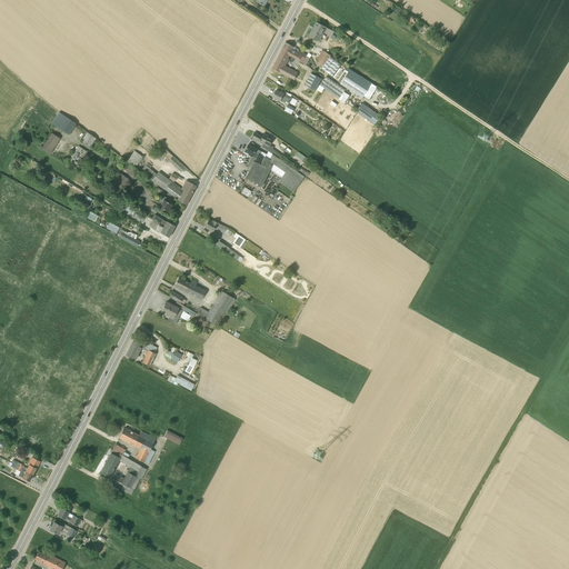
[(316,22),(318,23),(313,31),(312,30),(309,36),(320,41),(323,33),(328,36),(327,36),(331,38),(335,32),(317,22),(316,22)]
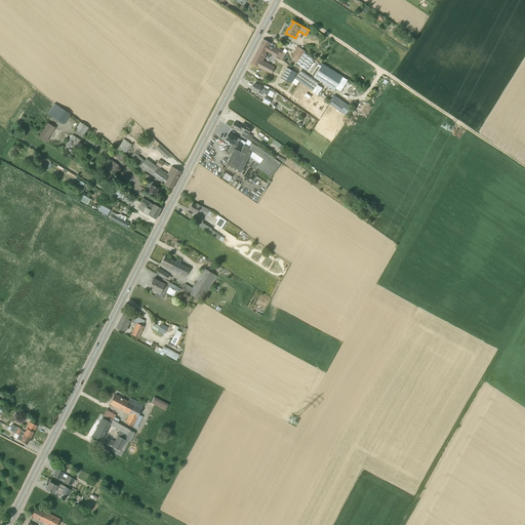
[(260,47),(267,51),(279,58),(283,51),(271,44),(271,43),(265,40),(260,47)]
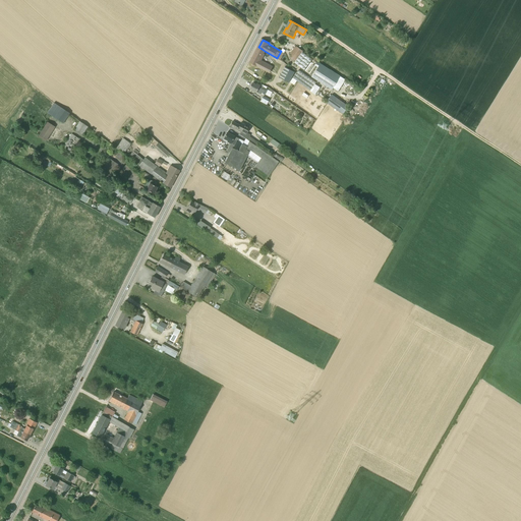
[(258,62),(265,51),(258,47),(250,62),(270,72),(266,79),(271,81),(280,64),(272,60),(270,65),(263,62),(262,63),(258,62)]
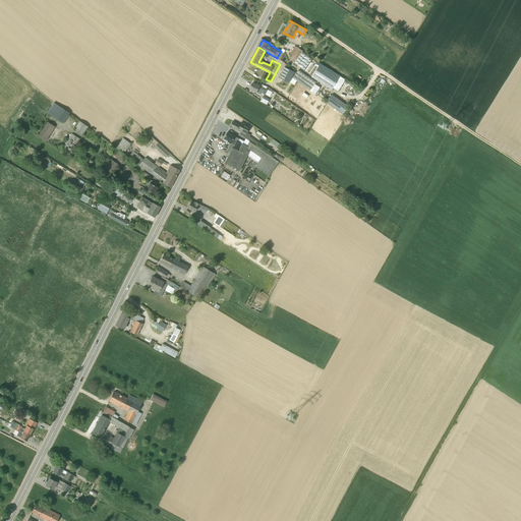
[(290,54),(290,55),(296,60),(302,53),(303,52),(296,47),(295,47),(290,54)]
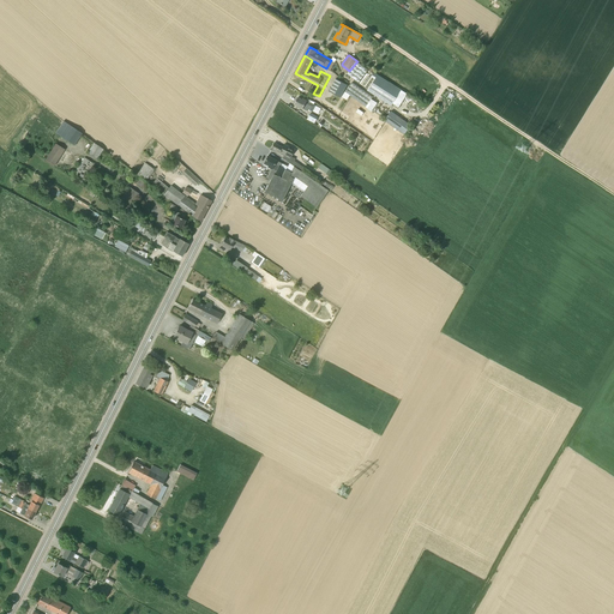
[(402,90),(373,72),(371,77),(374,80),(367,91),(391,107),(402,90)]
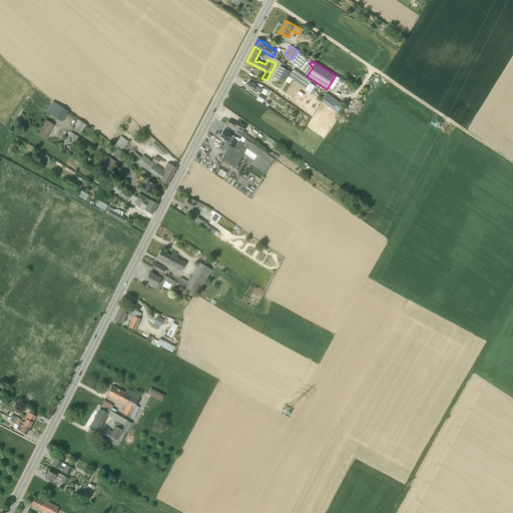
[(281,66),(275,76),(285,82),(291,71),(281,66)]
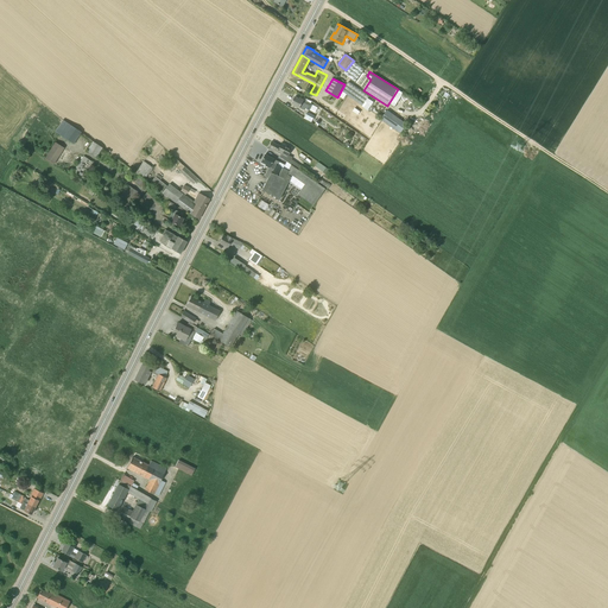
[(312,105),(308,102),(304,100),(301,97),(299,99),(296,96),(292,103),(301,108),(302,103),(306,106),(305,108),(310,111),(311,108),(314,109),(315,106),(312,105)]
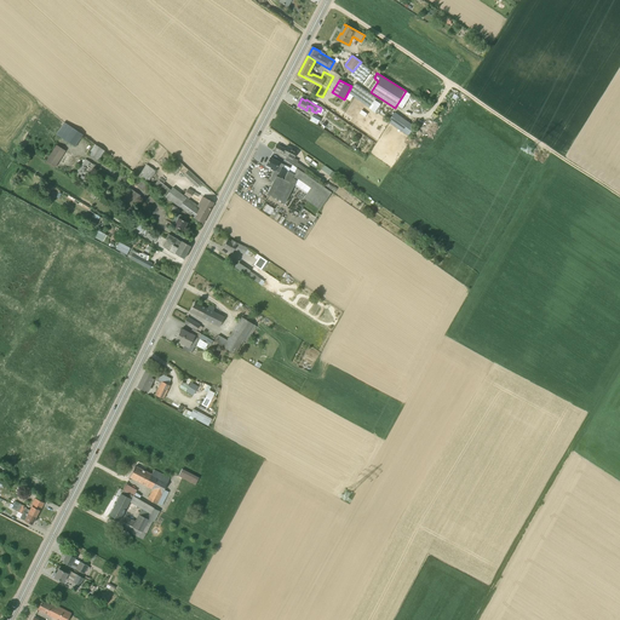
[(374,101),(369,108),(371,110),(375,113),(380,104),(374,101)]
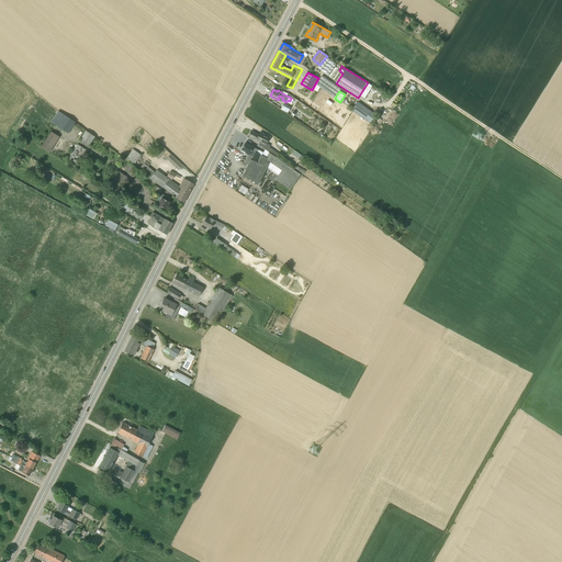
[(351,110),(370,124),(377,115),(358,102),(351,110)]
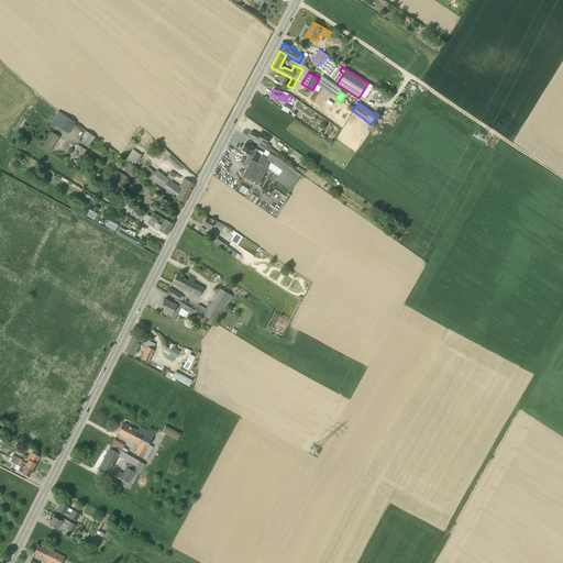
[(67,133),(75,122),(58,111),(51,122),(67,133)]
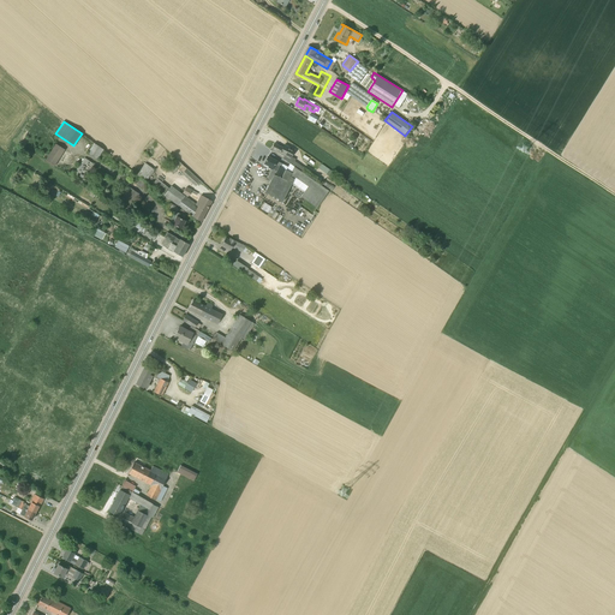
[(55,167),(65,149),(55,143),(46,161),(55,167)]
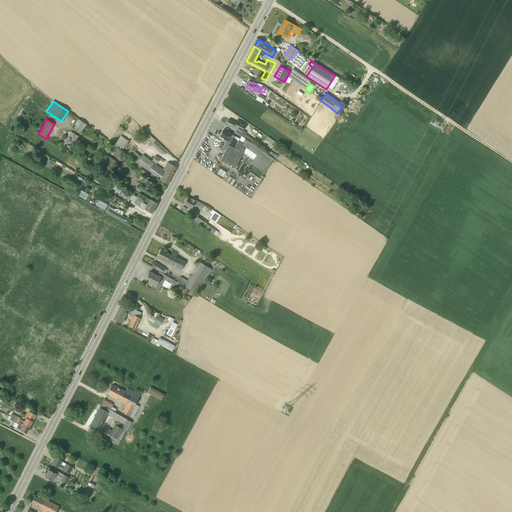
[(86,125),(78,119),(73,127),(81,133),(86,125)]
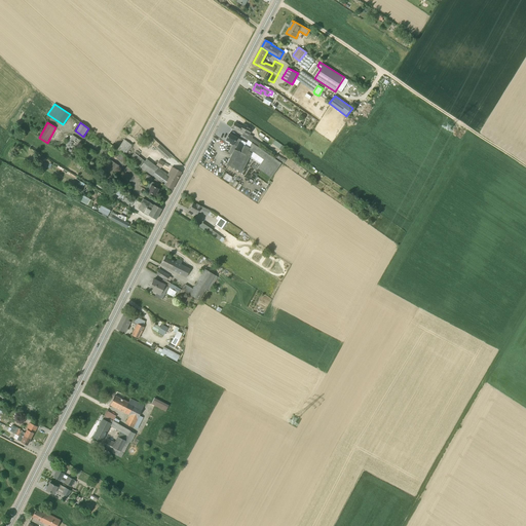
[(232,127),(243,133),(242,136),(251,141),(252,138),(252,136),(249,134),(252,128),(243,124),(242,126),(234,122),(232,127)]
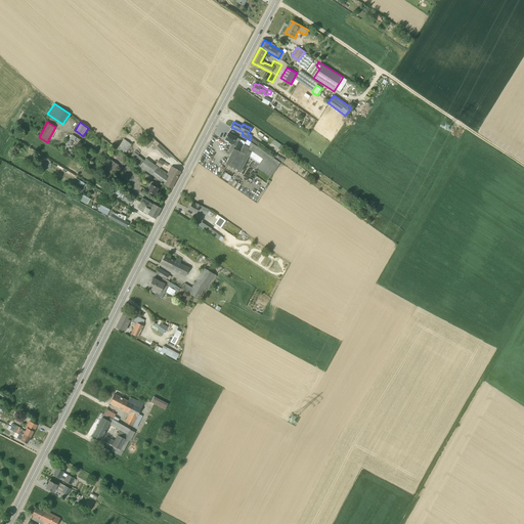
[(269,178),(279,163),(251,142),(248,147),(237,142),(234,140),(235,137),(228,133),(225,139),(229,141),(228,142),(232,144),(228,153),(230,154),(225,164),(241,172),(249,157),(259,164),(256,168),(269,178)]
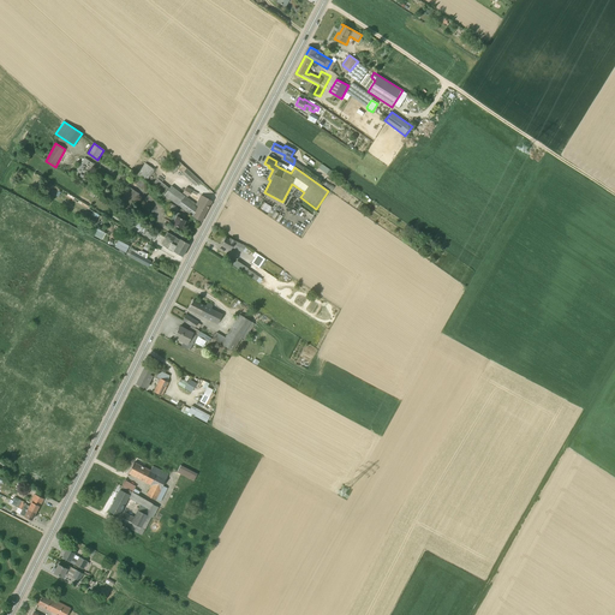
[(84,159),(72,177),(82,183),(94,165),(84,159)]
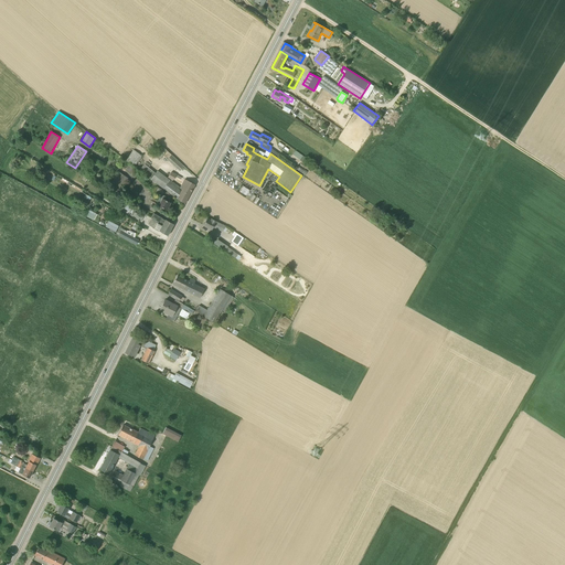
[(160,160),(167,150),(162,147),(155,157),(160,160)]
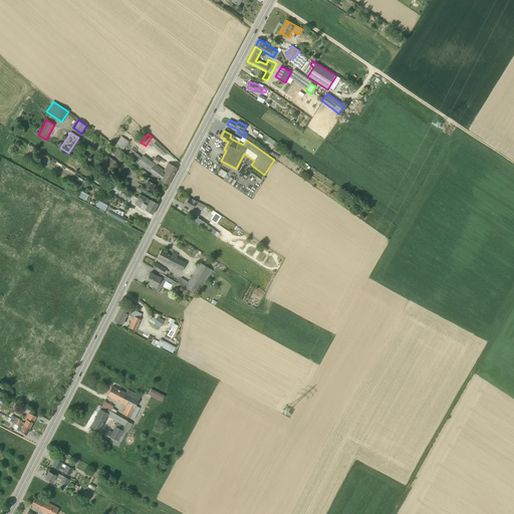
[(122,153),(122,152),(130,143),(121,137),(114,147),(117,149),(122,153)]
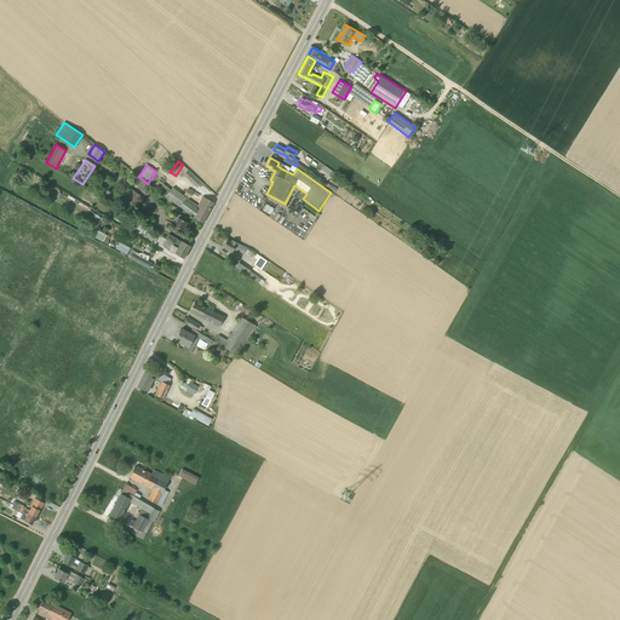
[(197,188),(201,183),(188,171),(183,176),(197,188)]
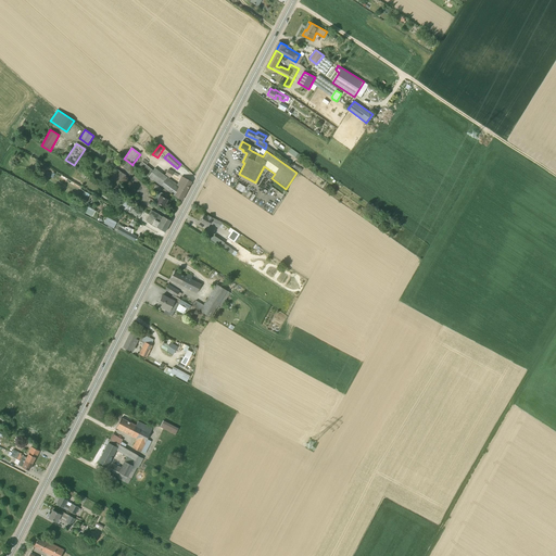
[(167,180),(168,178),(154,168),(151,173),(144,167),(148,163),(144,160),(138,168),(144,174),(161,186),(168,191),(181,201),(192,181),(185,178),(181,182),(179,180),(177,185),(176,184),(175,186),(167,180)]
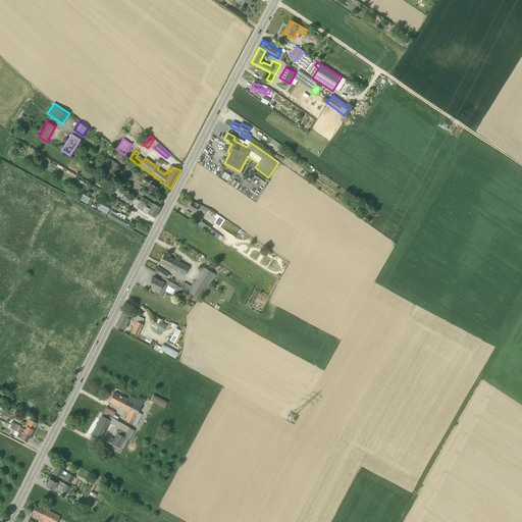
[(125,155),(124,154),(124,155),(119,151),(115,157),(121,161),(125,155)]
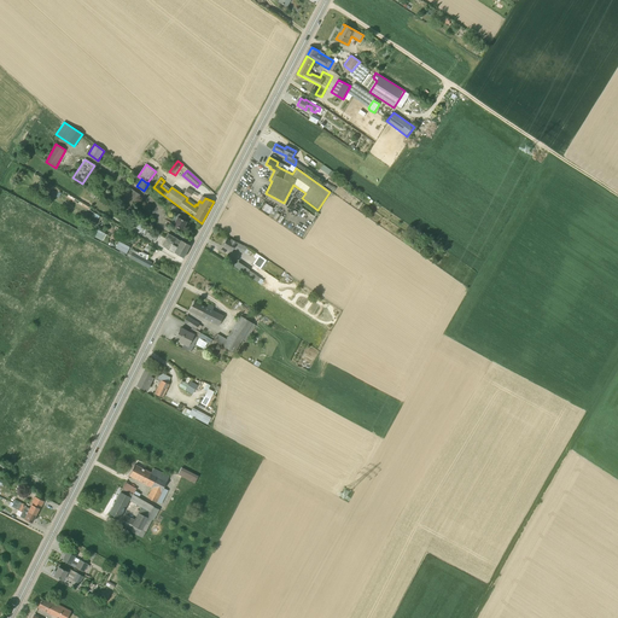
[(326,182),(324,185),(333,192),(337,188),(332,186),(326,182)]
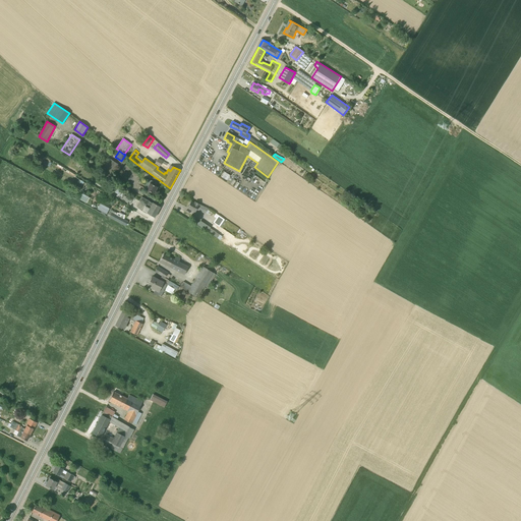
[(110,159),(99,175),(108,182),(119,166),(110,159)]
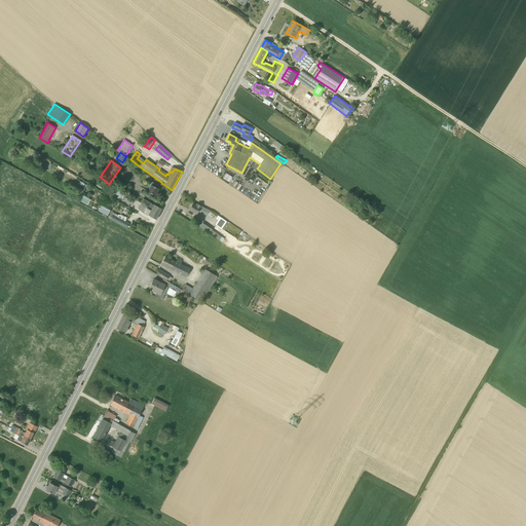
[(159,160),(156,165),(160,168),(164,162),(159,160)]
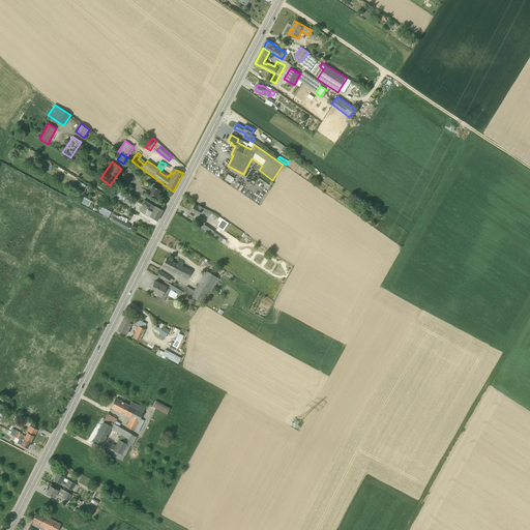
[(223,179),(230,183),(233,178),(226,174),(223,179)]
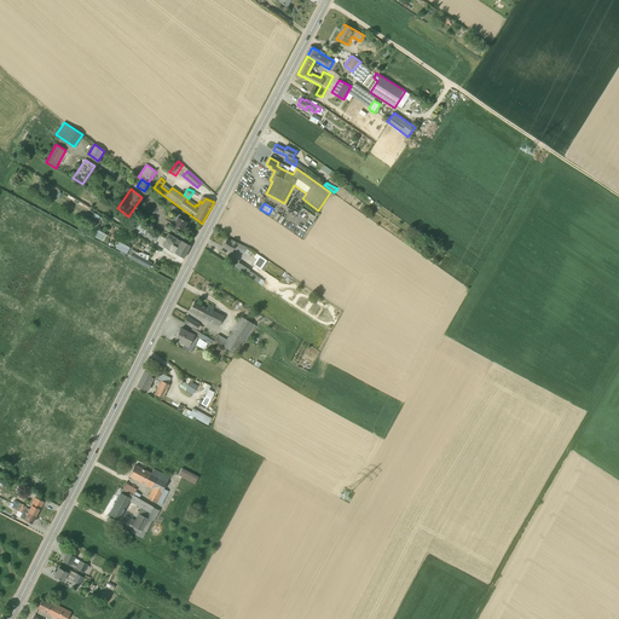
[(173,225),(183,231),(187,223),(179,219),(181,215),(177,213),(173,220),(175,221),(173,225)]
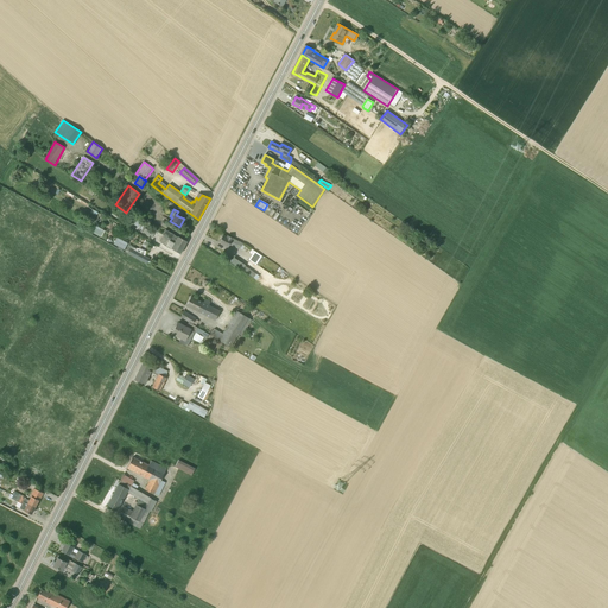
[(101,238),(105,232),(96,227),(93,233),(100,238),(101,236),(101,238)]
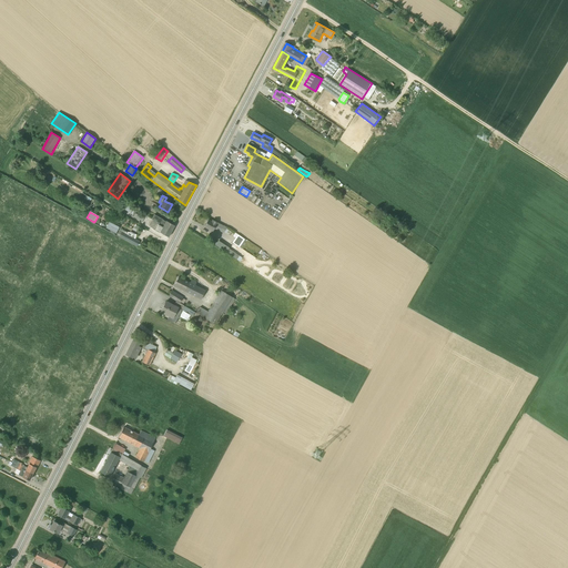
[(142,223),(144,219),(135,214),(133,217),(142,223)]
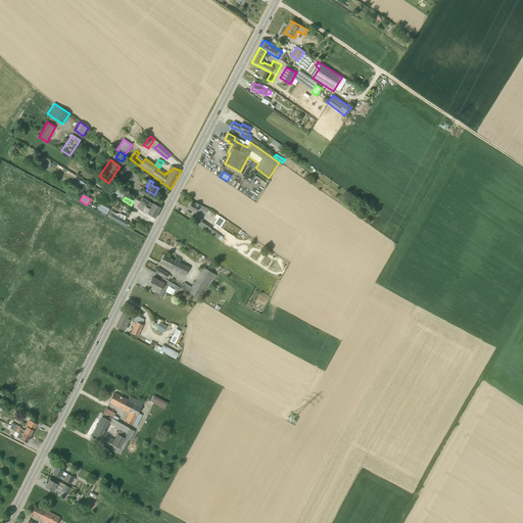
[(140,202),(151,208),(158,212),(160,208),(153,204),(150,202),(142,198),(140,202)]
